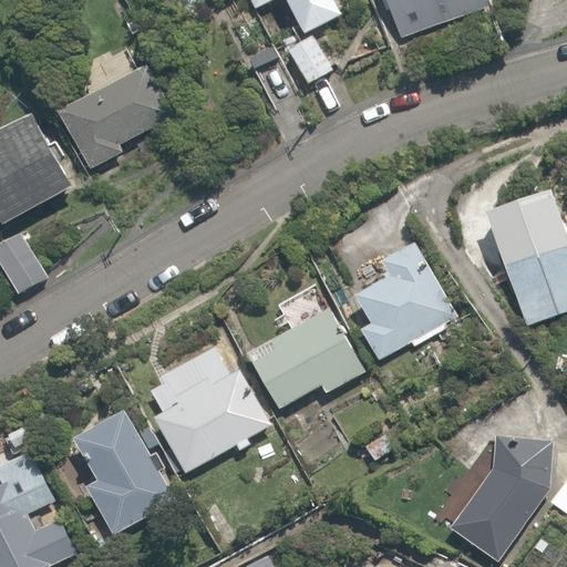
[(316,31),(342,18),(332,0),(247,0),(254,10),(274,0),(279,0),(300,39),(312,32),(316,31)]
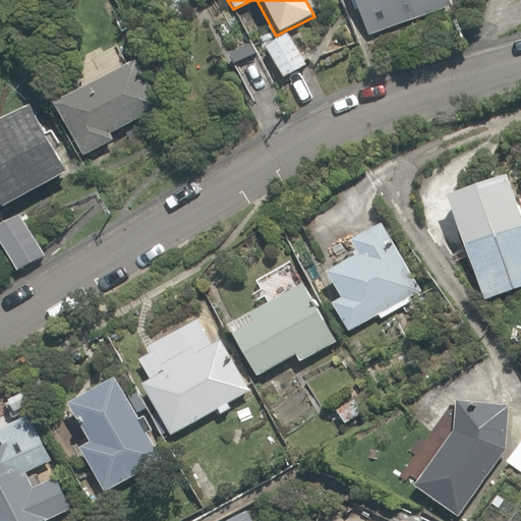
[(351,0),(370,42),(453,4),(451,0),(351,0)]
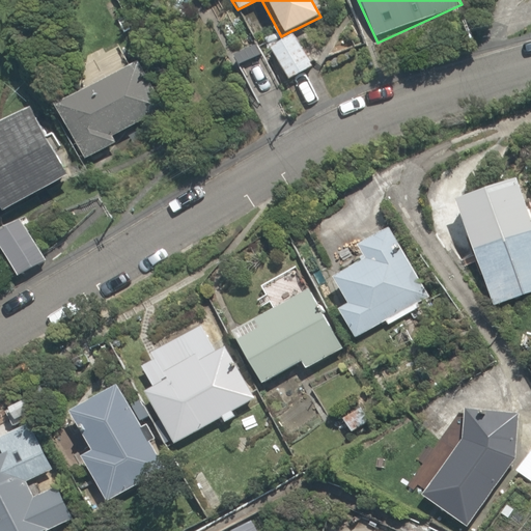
[(311,67),(292,30),(281,36),(264,45),(283,82),(311,67)]
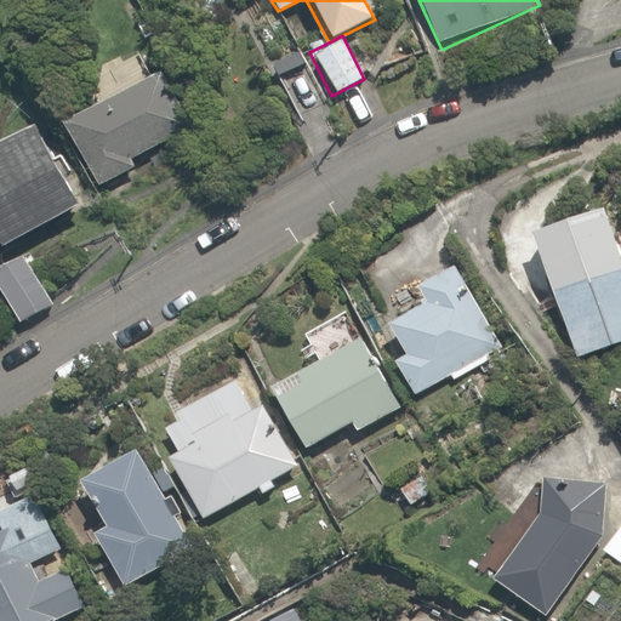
[(83,115),(63,126),(96,187),(136,166),(132,159),(187,130),(158,77),(112,101),(107,91),(78,106),(83,115)]
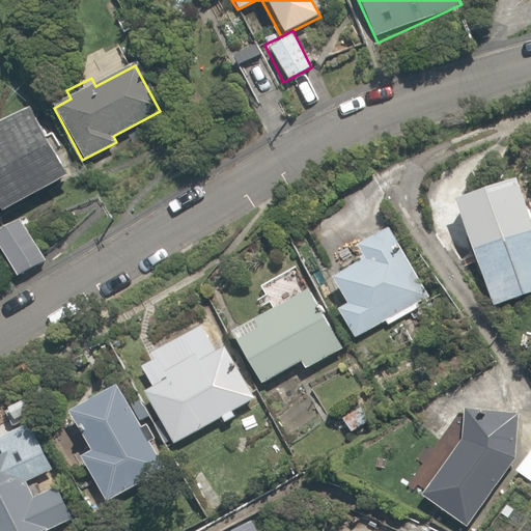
[(0,195),(10,212),(67,175),(25,106),(0,121),(0,195)]
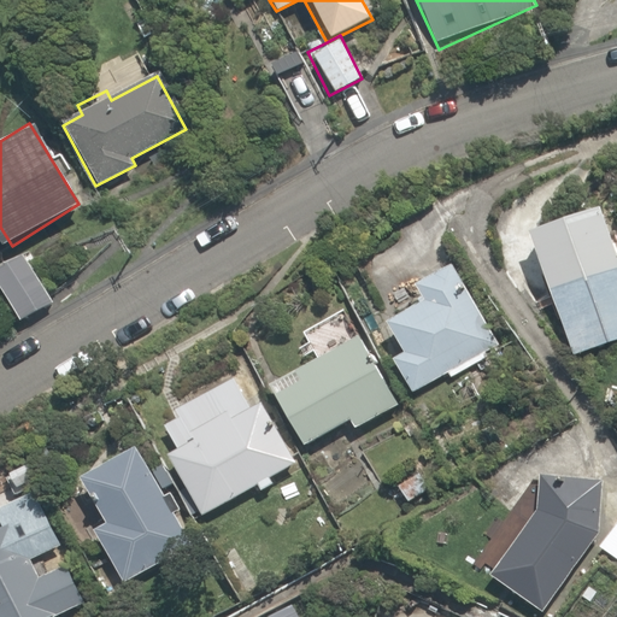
[(616,339),(616,266),(594,207),(528,233),(575,356),(616,339)]
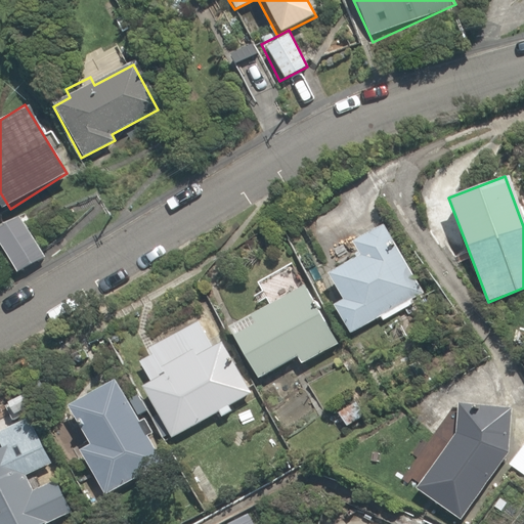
[(17,214),(0,224),(0,246),(16,273),(43,257),(17,214)]
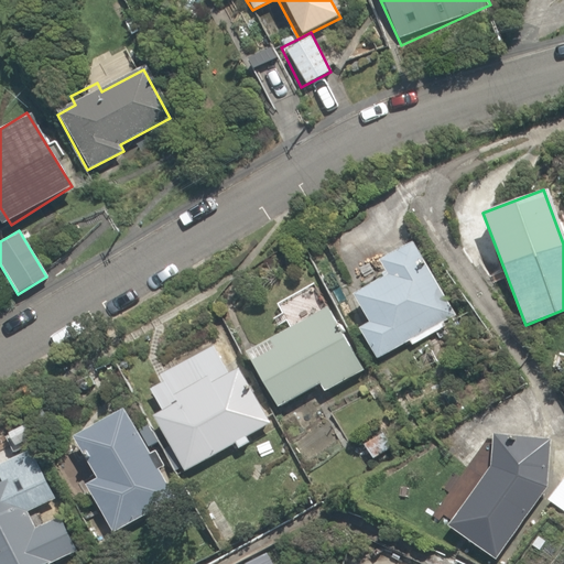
[(381,259),(388,271),(361,285),(364,290),(354,294),(368,323),(358,327),(372,357),(405,340),(410,348),(446,329),(442,322),(445,299),(415,241),(381,259)]
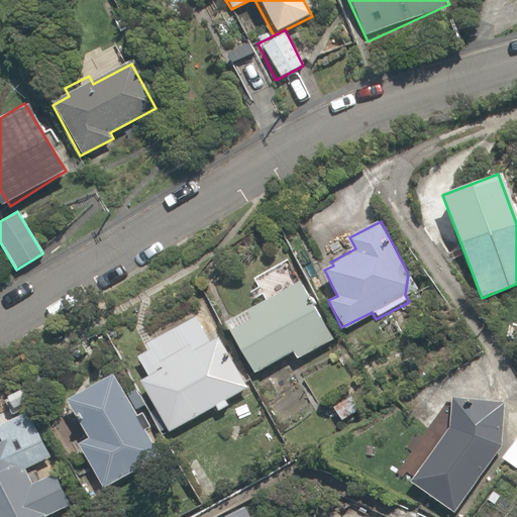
[(223,331),(247,375),(290,351),(294,360),(323,344),(318,336),(321,334),(303,300),(310,296),(289,257),(251,278),(265,303),(221,326),(223,331)]
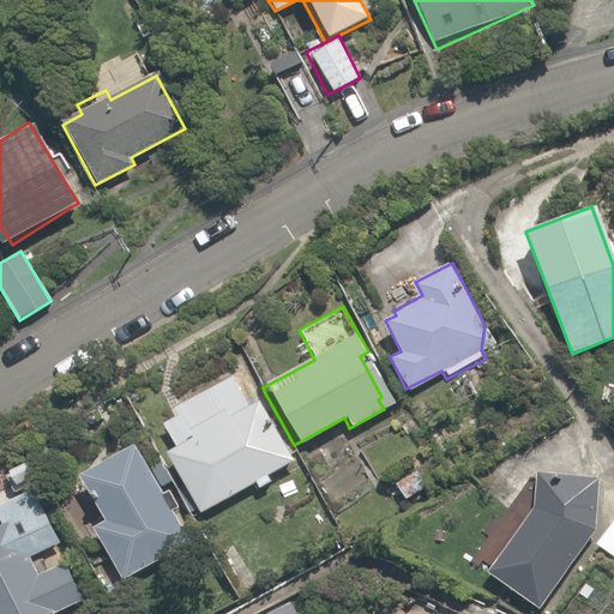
[(174,419),(164,425),(176,447),(164,453),(198,513),(256,482),(258,489),(272,482),(269,475),(301,458),(294,445),(265,393),(256,398),(239,368),(205,386),(208,391),(170,411),(174,419)]
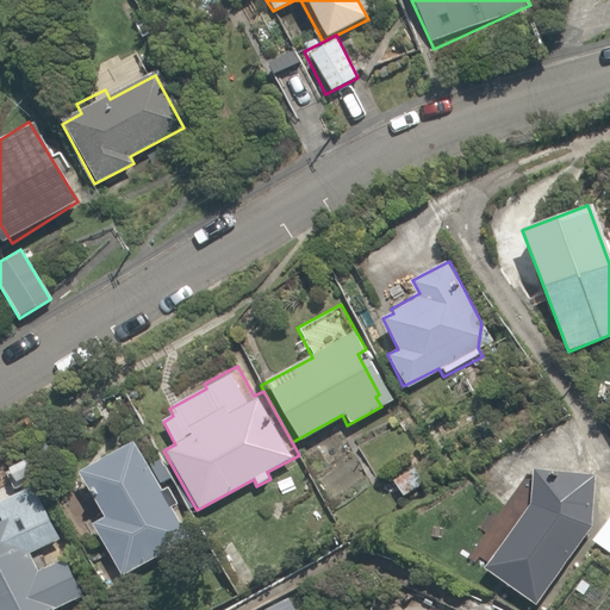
[(134,443),(82,472),(107,517),(92,526),(120,577),(187,540),(134,443)]
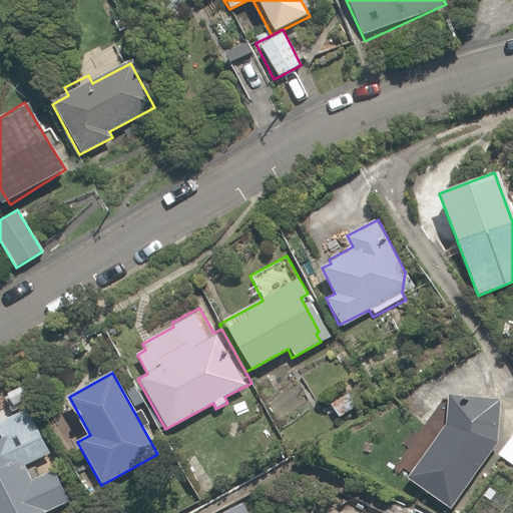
[(498,447),(500,400),(444,398),(444,432),(408,481),(452,512),(498,447)]
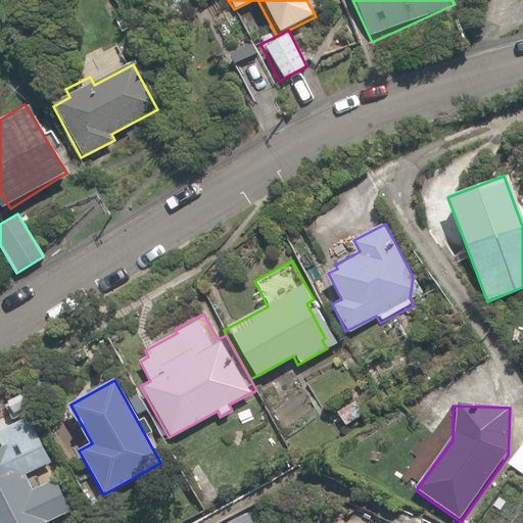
[(0,522),(32,522),(72,507),(58,476),(26,490),(18,474),(49,461),(30,416),(0,427),(0,522)]
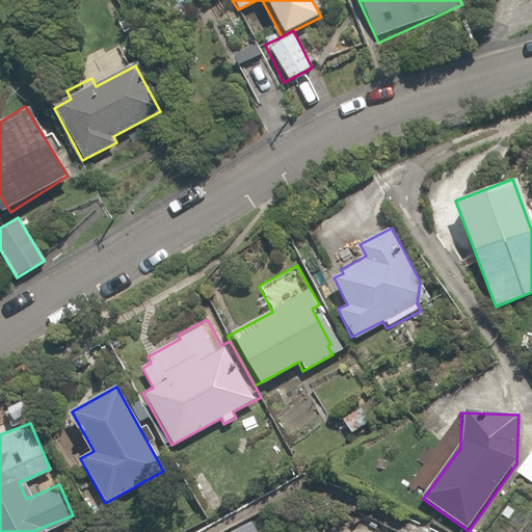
All buildings are outlined.
